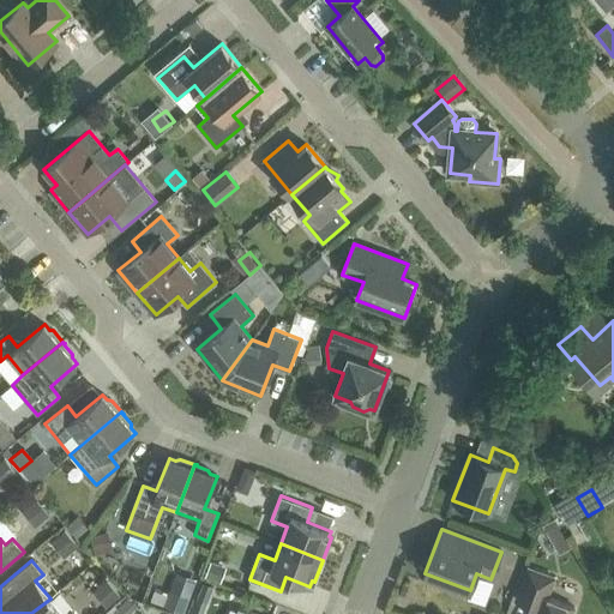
[(553,578),(528,569),(516,601),(525,605),(535,608),(533,613),(571,613),(575,608),(546,597),(553,578)]
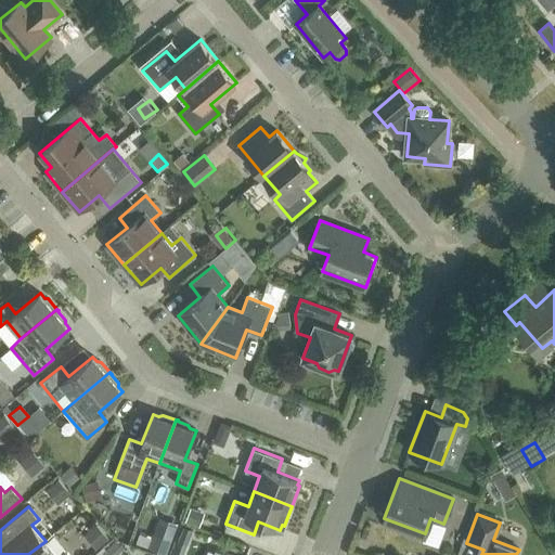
[(168,534),(164,554),(169,554),(173,554),(178,537),(168,534)]
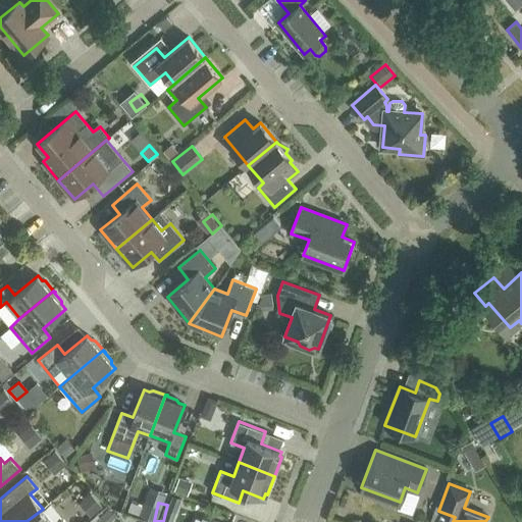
[(53,521),(43,509),(27,521),(64,521),(62,519),(57,521),(53,521)]
